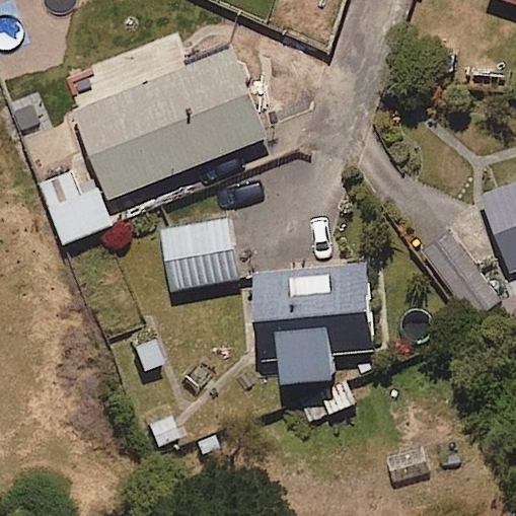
[(266,131),(229,48),(71,116),(107,199),(266,131)]
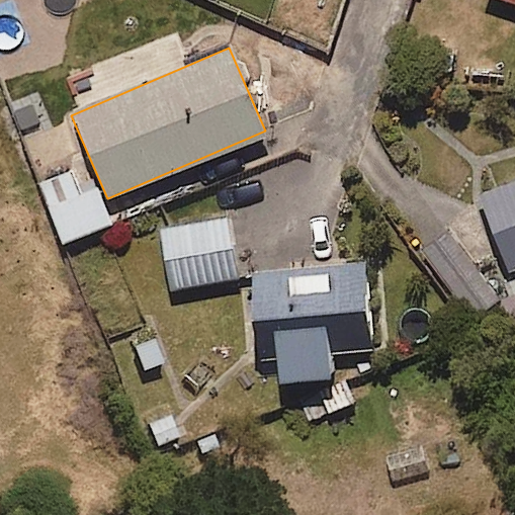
[(97,189),(81,196),(70,170),(39,183),(65,243),(111,223),(97,189)]
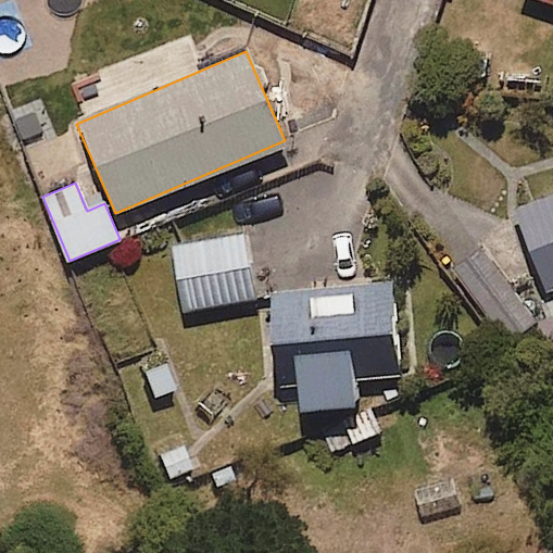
[(552,285),(552,193),(517,208),(547,288),(552,285)]
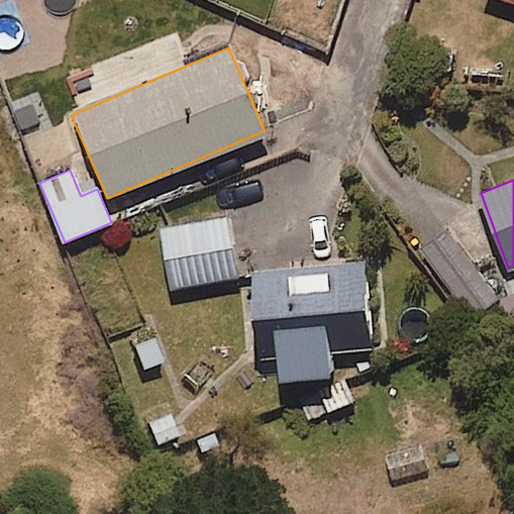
[(239,274),(228,214),(159,227),(170,287),(239,274)]
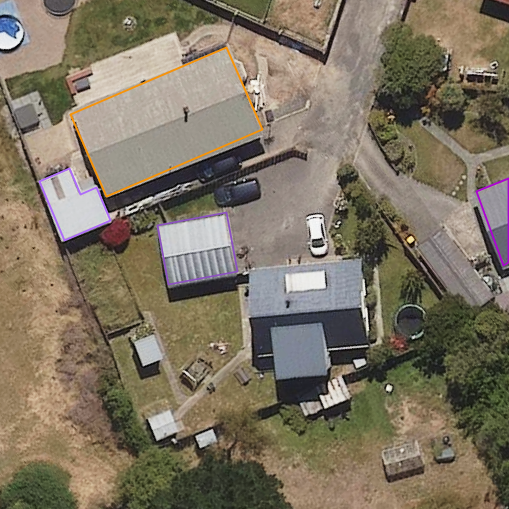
[(339,375),(337,349),(370,346),(362,259),(252,269),(260,349),(280,347),(283,380),(339,375)]
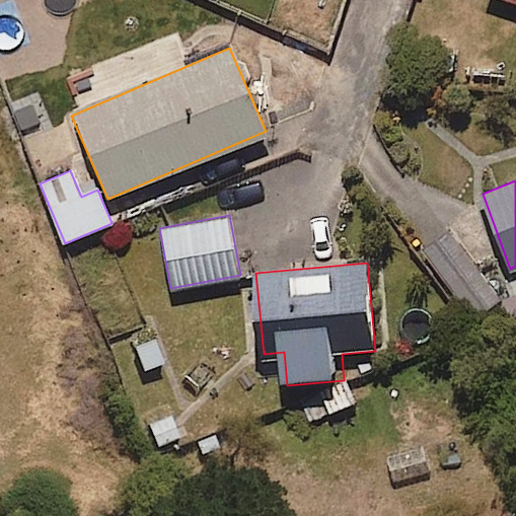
[(304,424),(355,403),(347,381),(295,401),(304,424)]
